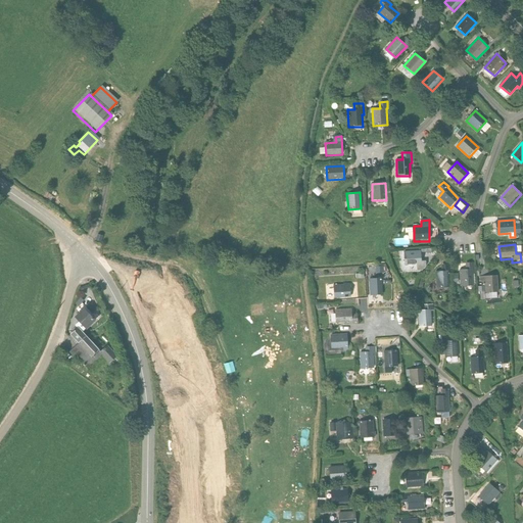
[(421,251),(403,253),(405,267),(422,266),(421,251)]
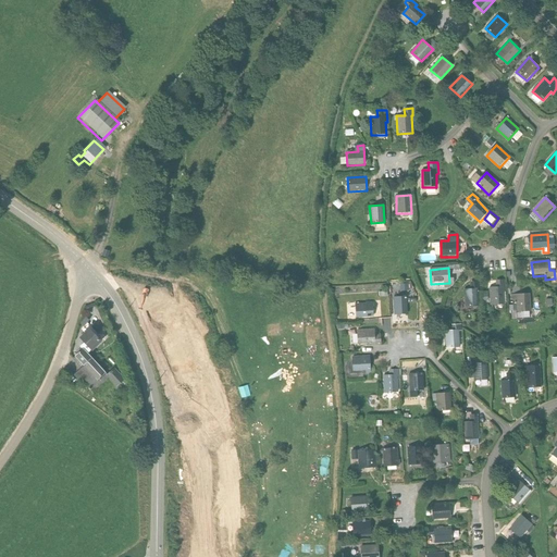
[(496,288),(490,288),(491,306),(505,306),(505,293),(506,293),(506,281),(496,282),(496,288)]
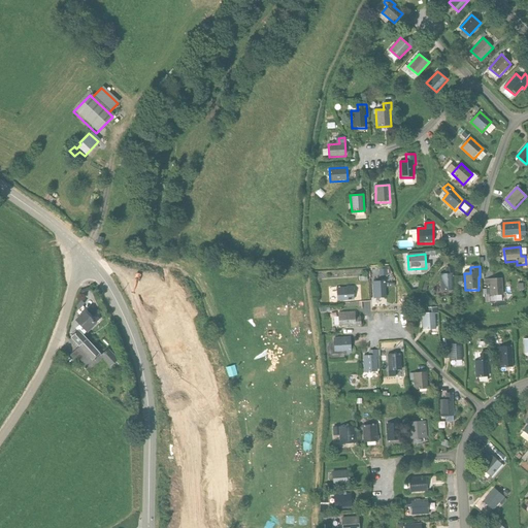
[(447,274),(439,275),(440,293),(455,292),(454,279),(455,279),(455,268),(446,268),(447,274)]
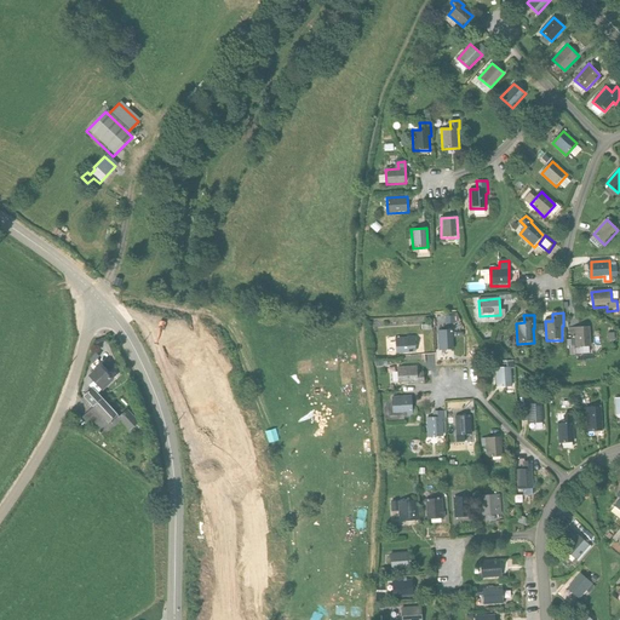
[(592,349),(591,329),(569,331),(570,338),(575,338),(575,349),(592,349)]
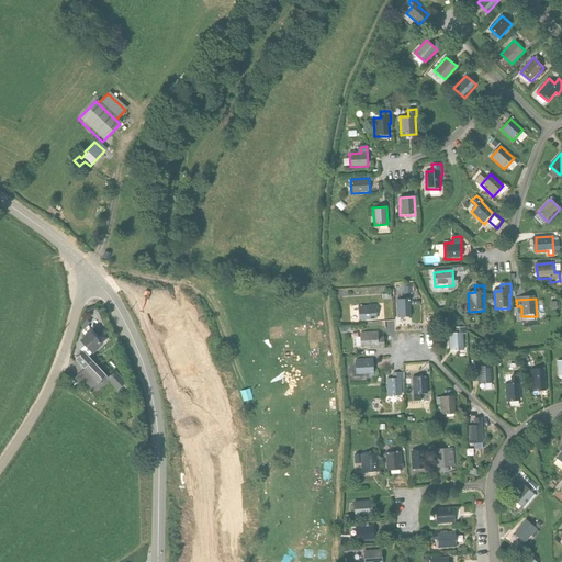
[(412,318),(411,300),(396,301),(397,319),(412,318)]
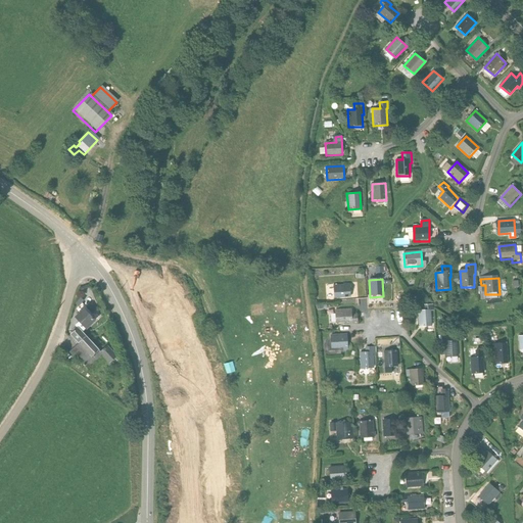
[(349,286),(333,287),(334,299),(350,298),(349,286)]
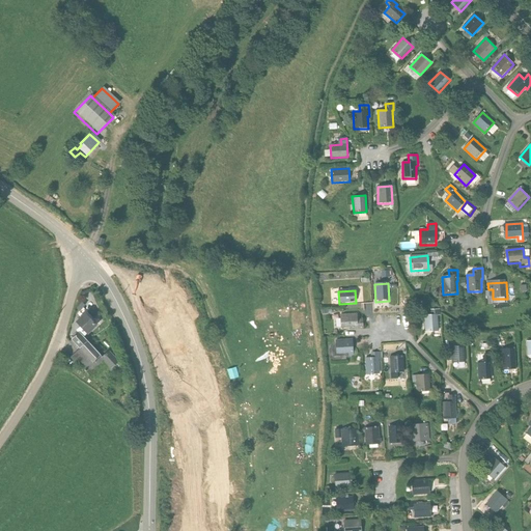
[(83,315),(74,324),(85,336),(95,328),(83,315)]
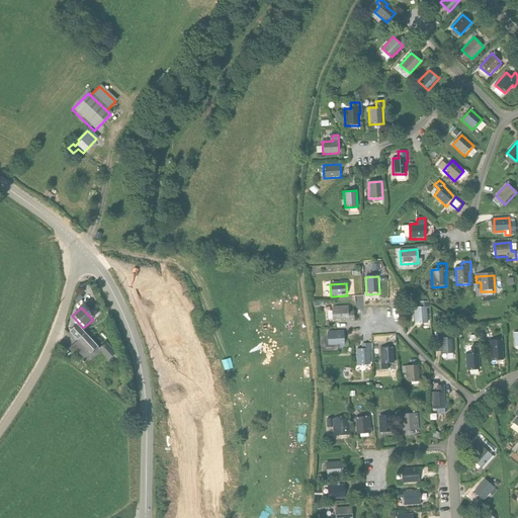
[(348,308),(332,309),(333,321),(341,321),(342,324),(354,323),(354,313),(348,313),(348,308)]
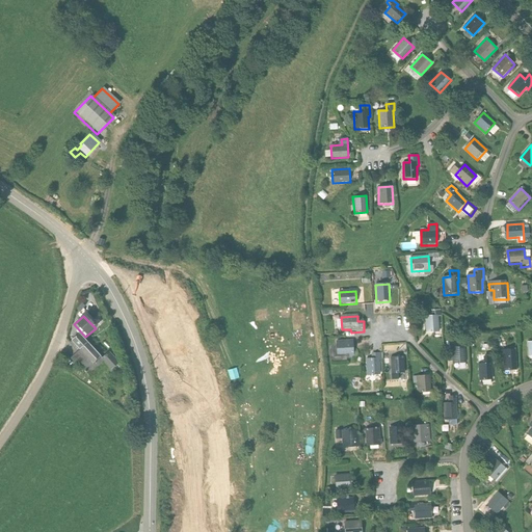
[(439,317),(425,318),(427,335),(440,334),(439,317)]
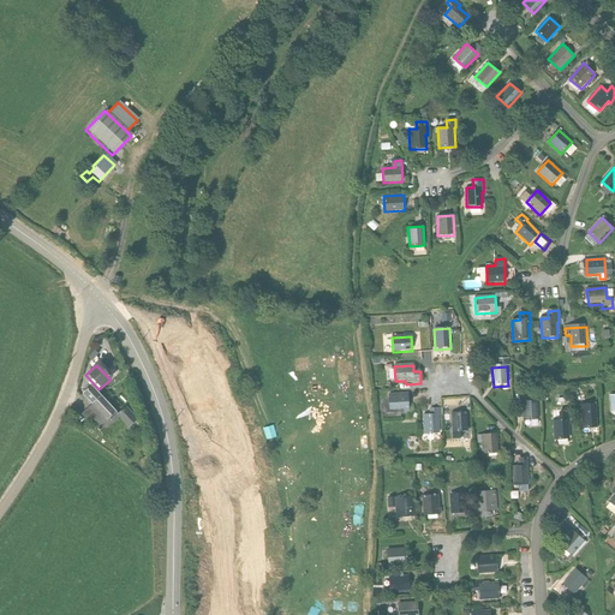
[(115,415),(89,388),(79,396),(105,423),(115,415)]
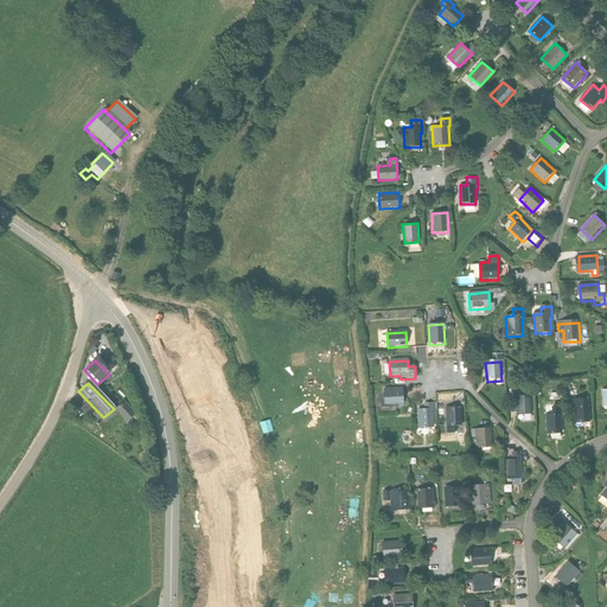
[(403,389),(383,390),(384,407),(398,406),(398,410),(404,410),(403,389)]
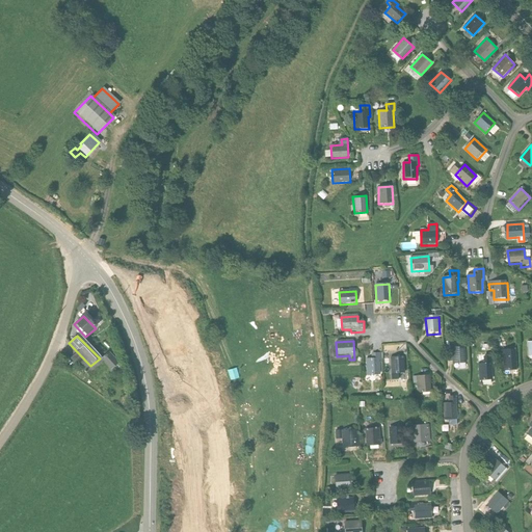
[(466,348),(452,348),(453,365),(467,364),(466,348)]
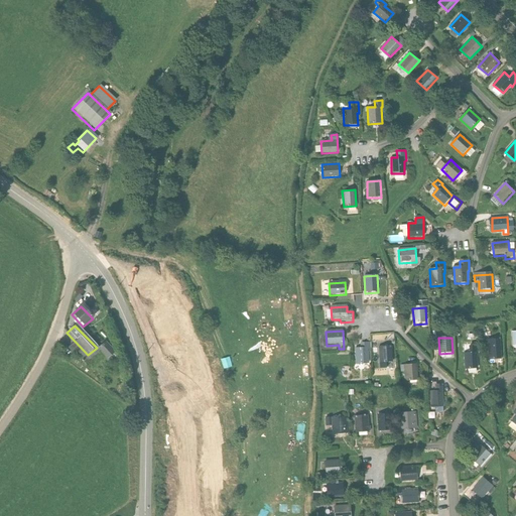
[(501,341),(488,342),(490,362),(503,360),(501,341)]
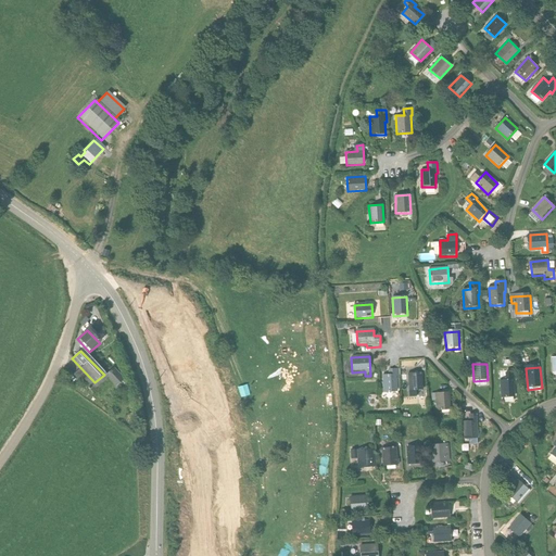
[(123,381),(113,370),(104,378),(114,390),(123,381)]
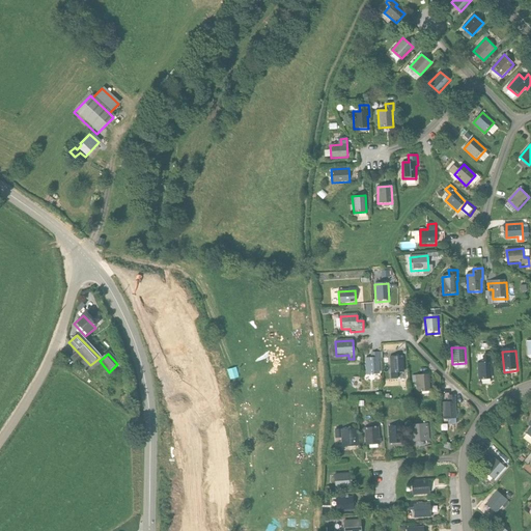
[(380,354),(368,354),(368,359),(365,359),(365,376),(381,375),(380,354)]
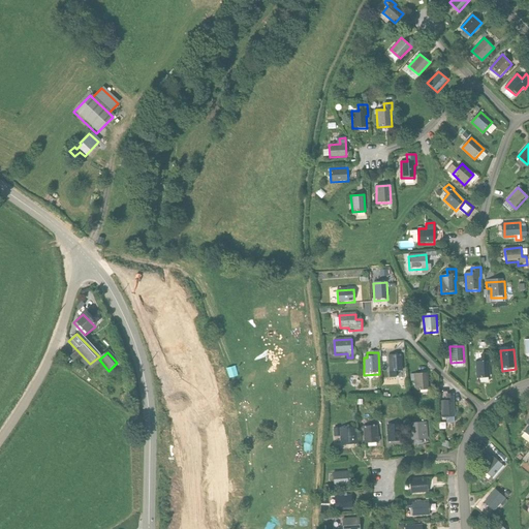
[(402,356),(390,358),(390,373),(403,372),(402,356)]
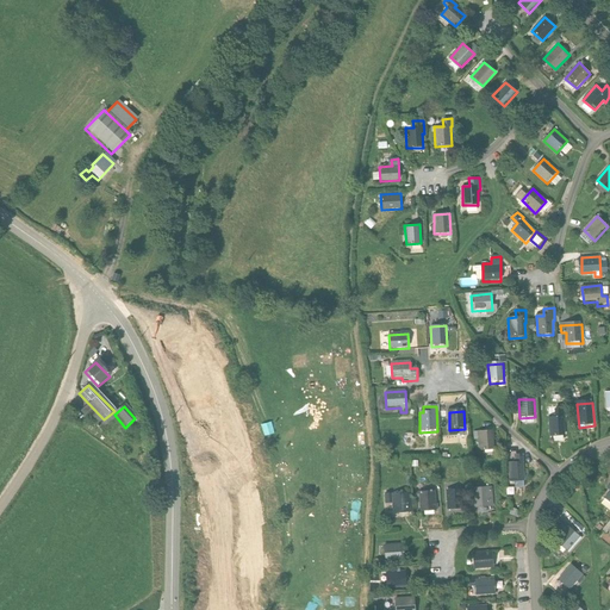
[(564,418),(549,419),(549,439),(566,439),(564,418)]
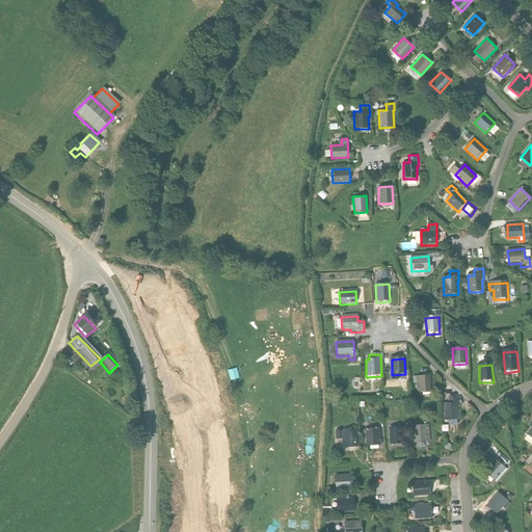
[(430,377),(418,378),(418,395),(430,394),(430,377)]
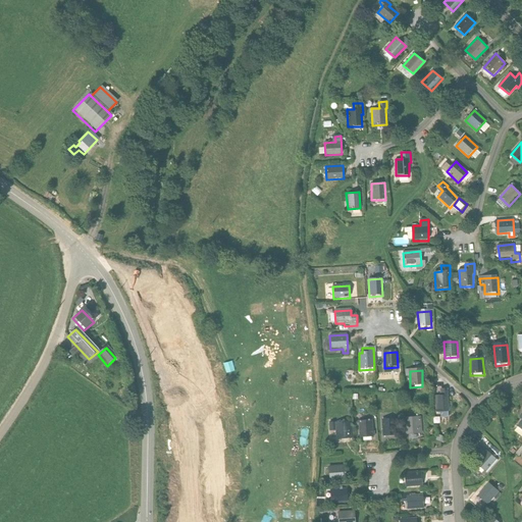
[(440,398),(435,398),(435,414),(450,413),(448,390),(440,390),(440,398)]
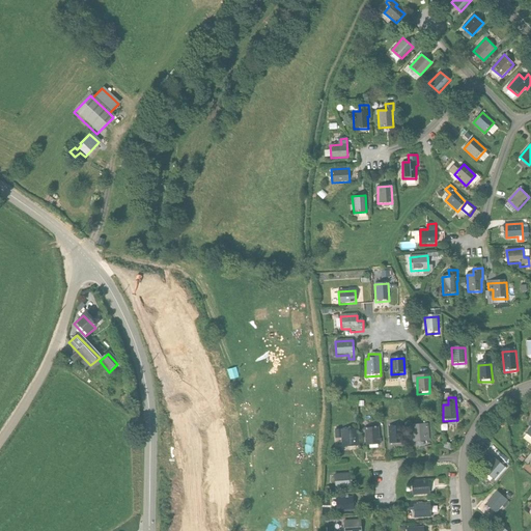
[(429,426),(412,427),(413,444),(430,443),(429,426)]
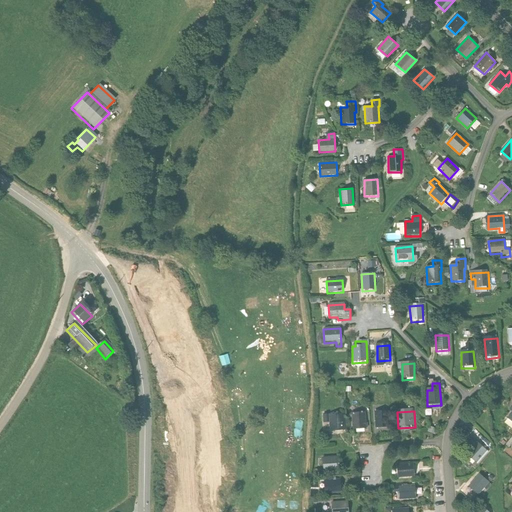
[(388,412),(375,413),(376,430),(389,429),(388,412)]
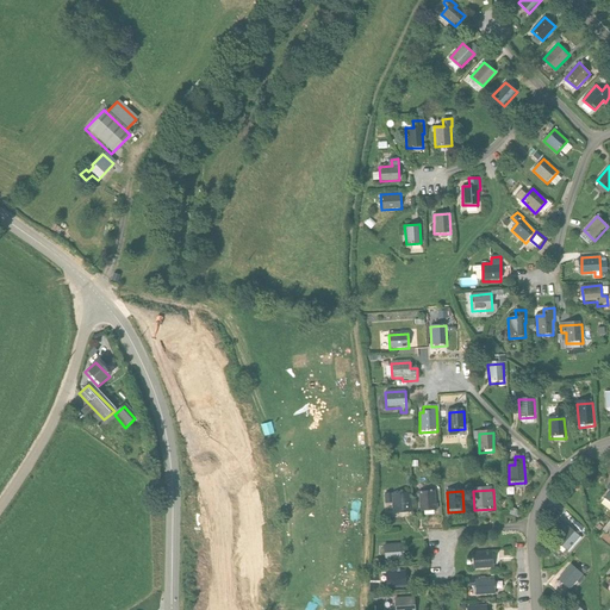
[(436,493),(418,495),(419,514),(437,512),(436,493)]
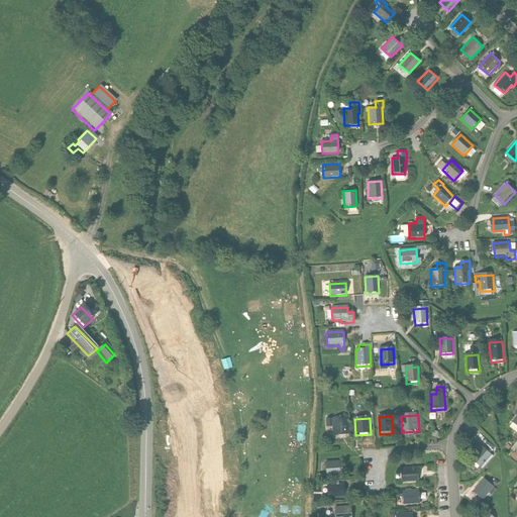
[(345,420),(331,420),(332,437),(346,436),(345,420)]
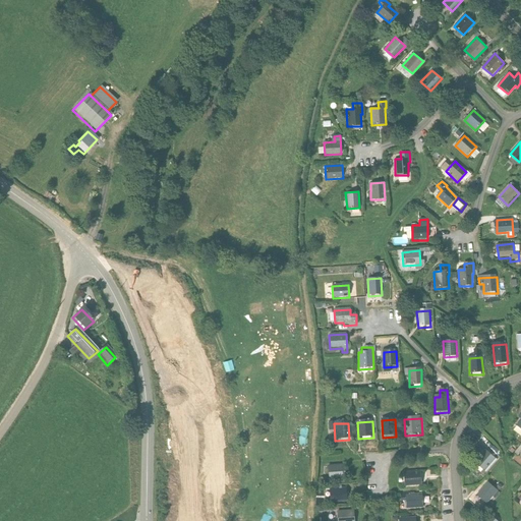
[(497,462),(485,453),(475,464),(485,473),(497,462)]
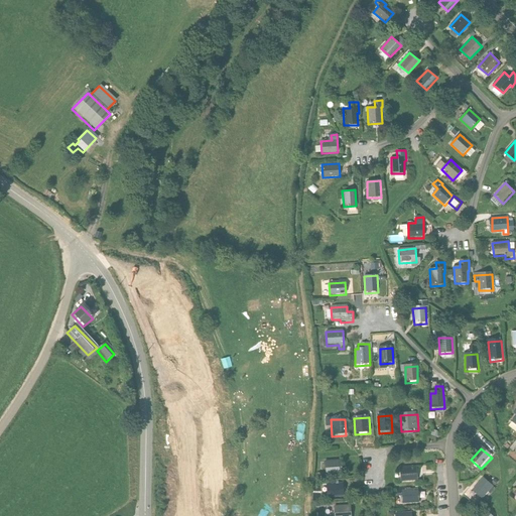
[(343,476),(342,463),(325,464),(326,477),(343,476)]
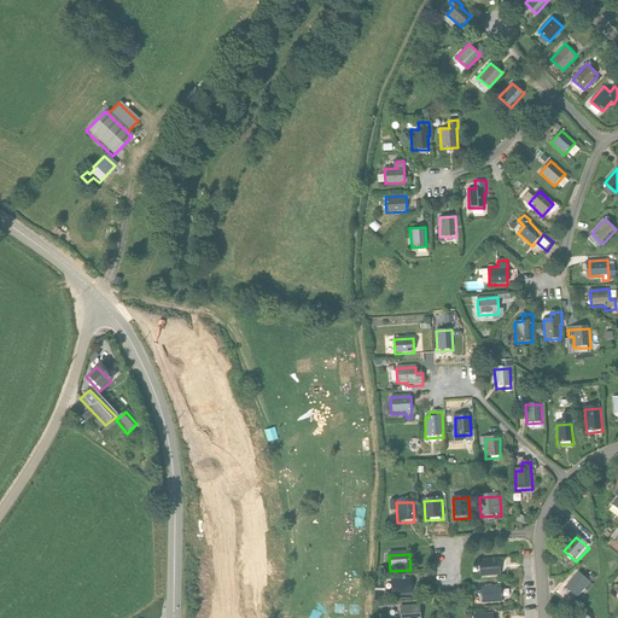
[(500,563),(479,564),(481,581),(501,579),(500,563)]
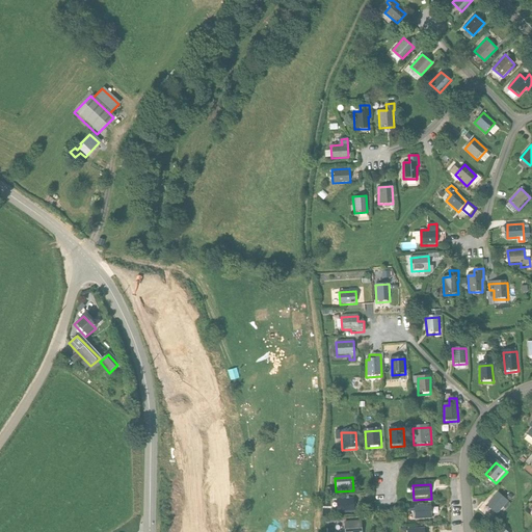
[(512,507),(499,495),(487,507),(501,520),(512,507)]
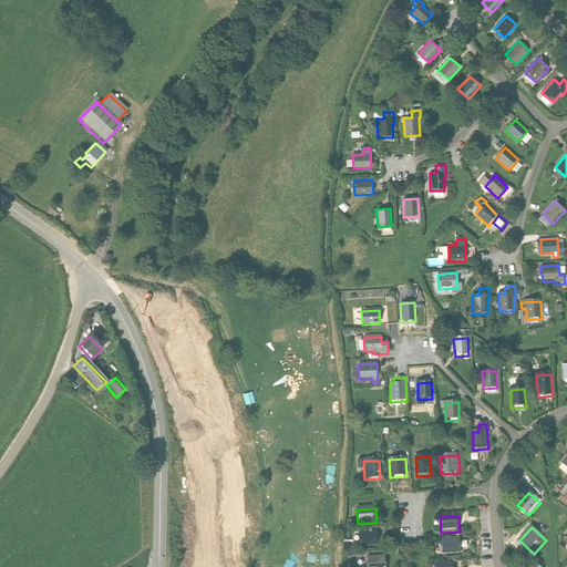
[(378,548),(377,534),(358,535),(359,550),(378,548)]
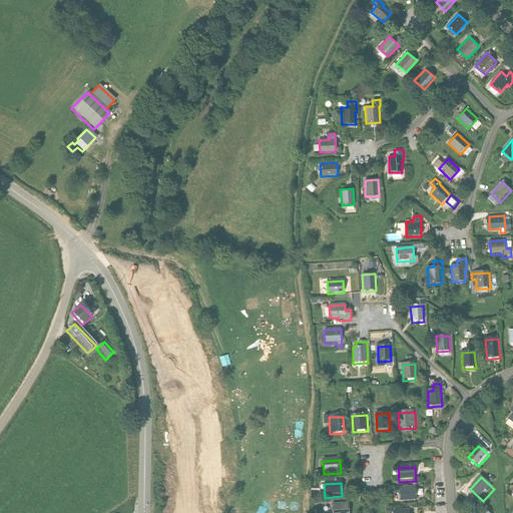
[(416,489),(400,490),(401,504),(417,503),(416,489)]
